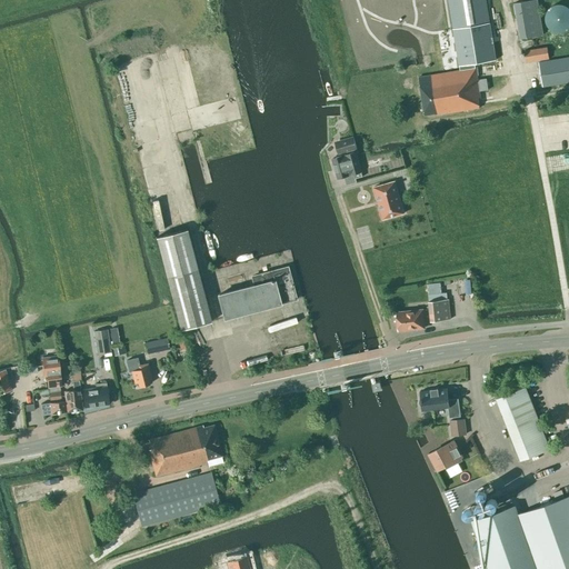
[(486,79),(478,80),(476,68),(475,68),(475,63),(496,60),(485,0),(447,0),(459,66),(471,63),(472,68),(418,78),(425,116),(435,113),(435,116),(479,108),(478,99),(480,99),(479,91),(488,90),(486,79)]
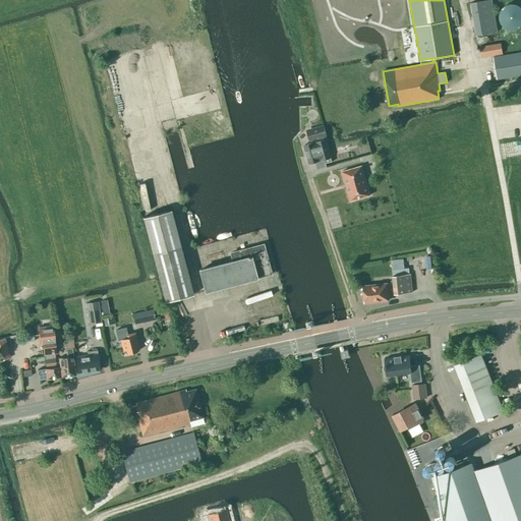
[(490,0),(483,0),(470,2),(476,35),(497,32),(490,0)]
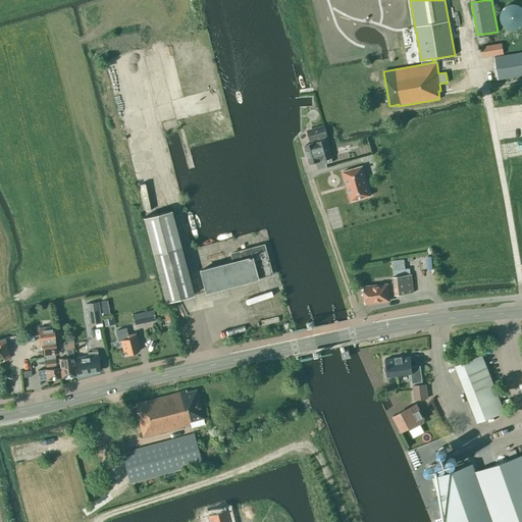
[(515,3),(513,2),(510,3),(508,3),(506,4),(504,6),(502,7),(501,9),(499,12),(499,14),(499,17),(499,19),(499,21),(501,24),(502,27),(504,28),(506,30),(508,31),(510,32),(513,32),(515,32),(518,31),(520,30),(521,28),(521,5),(521,6),(520,4),(518,3),(515,3)]
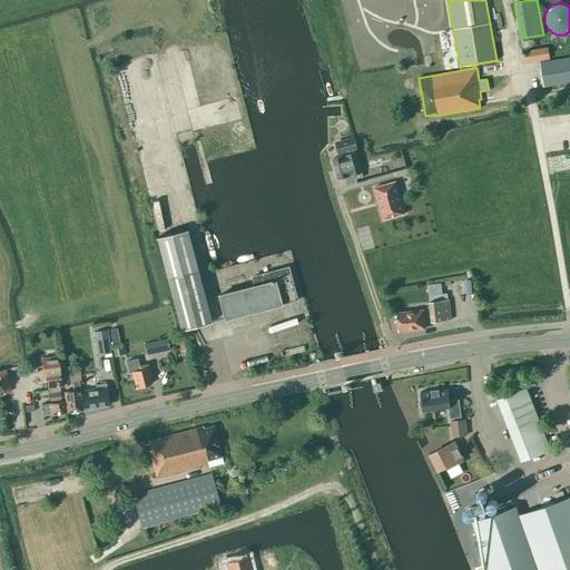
[(524,51),(527,64),(550,59),(548,47),(524,51)]
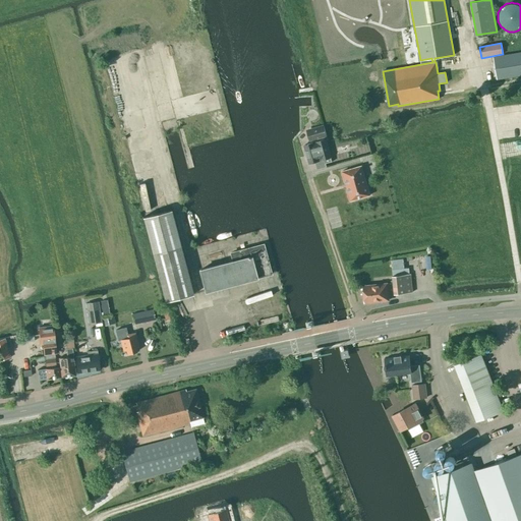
[(520,52),(493,57),(497,79),(520,75),(520,52)]
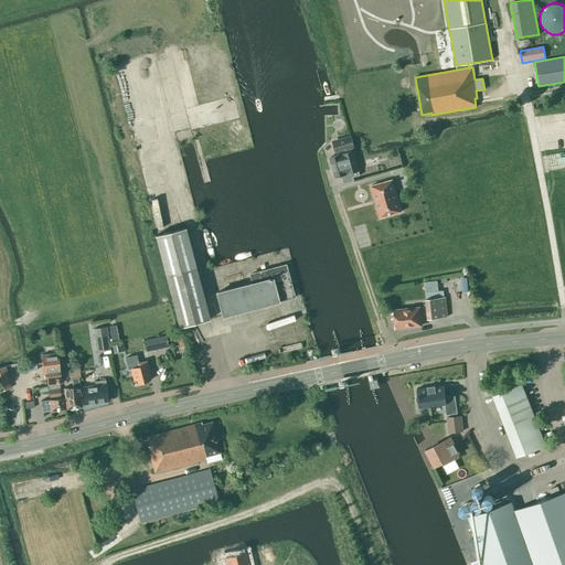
[(233,97),(190,108),(195,129),(238,118),(233,97)]
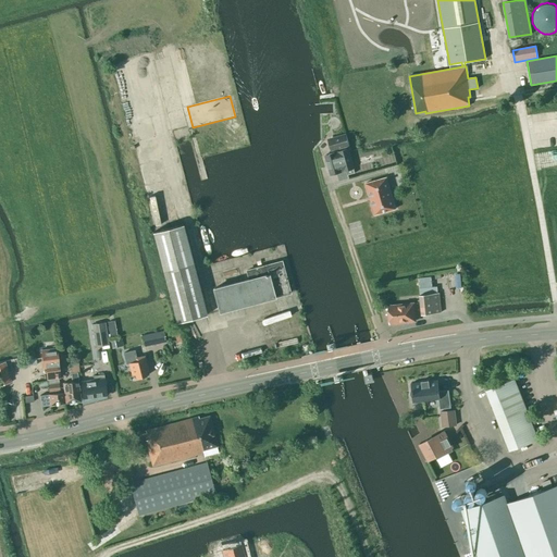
[(349,146),(345,134),(326,139),(331,151),(349,146)]
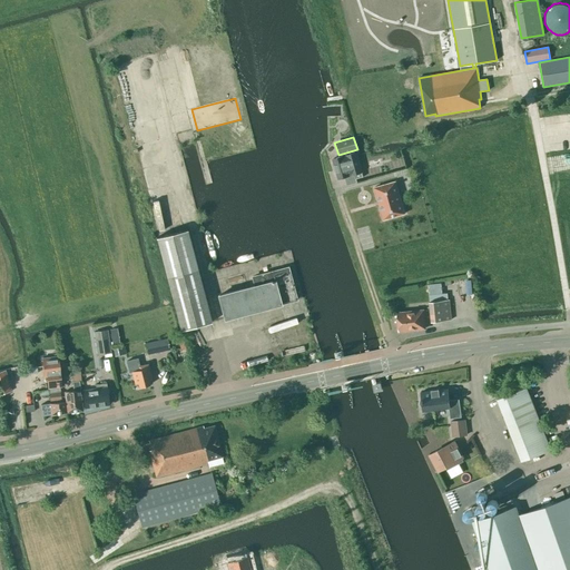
[(401,148),(375,154),(380,172),(405,165),(401,148)]
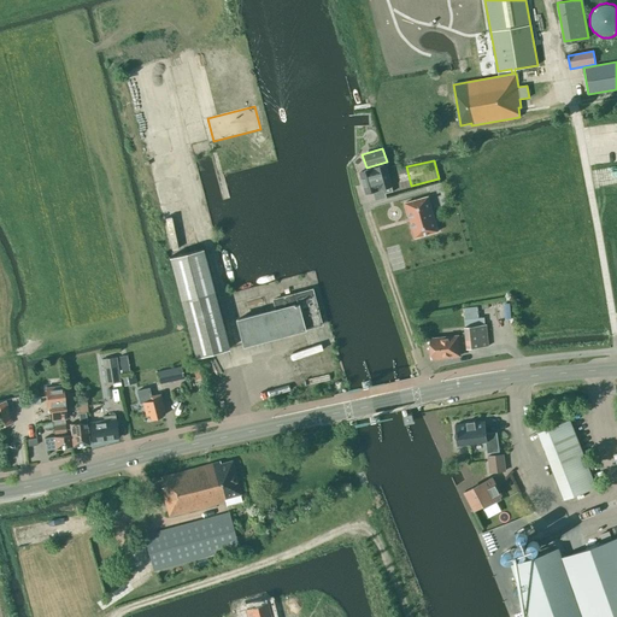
[(377,191),(383,188),(385,194),(393,192),(386,165),(371,170),(359,172),(365,194),(377,191)]
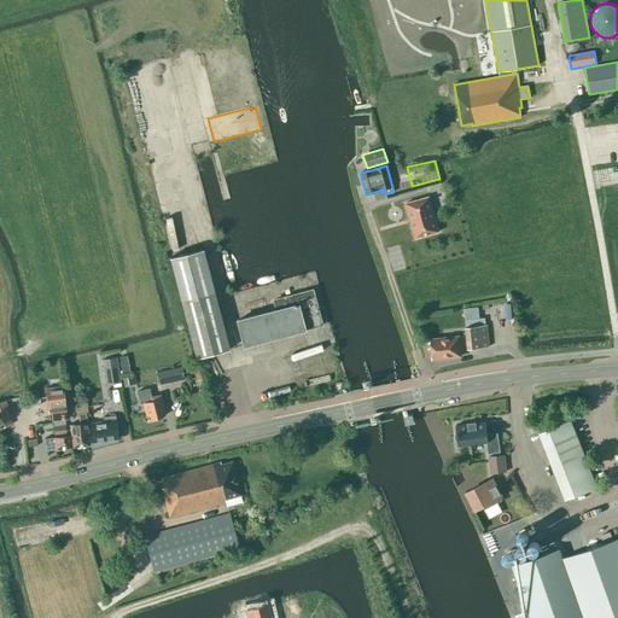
[(415,238),(438,232),(429,197),(406,204),(415,238)]
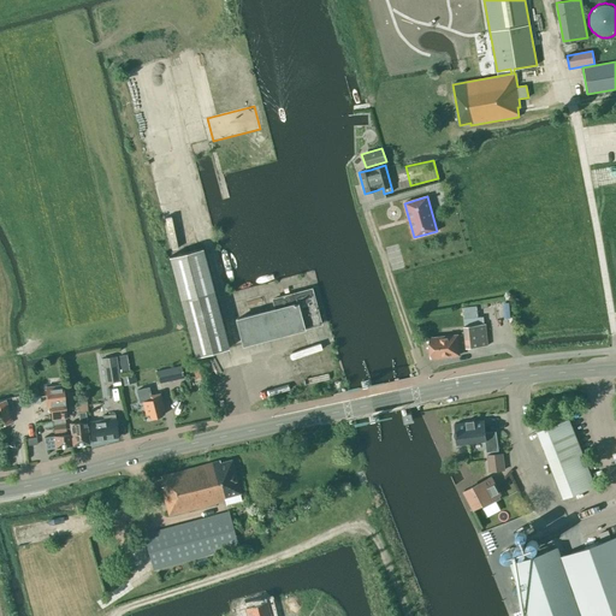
[(194,357),(227,349),(201,249),(169,258),(194,357)]
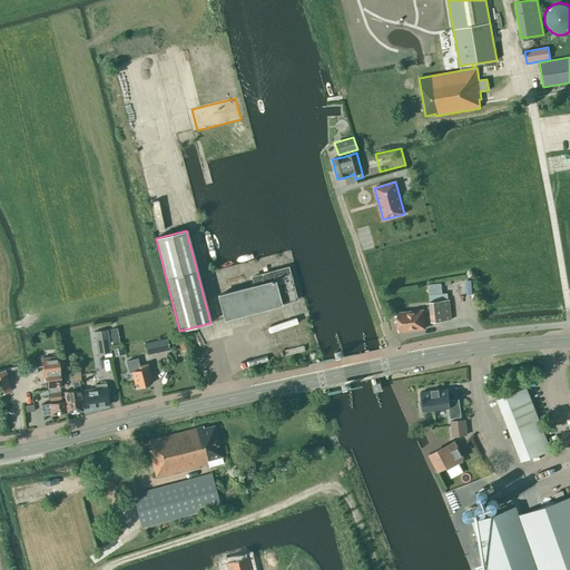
[(224,320),(296,300),(287,268),(252,277),(255,286),(218,296),(224,320)]
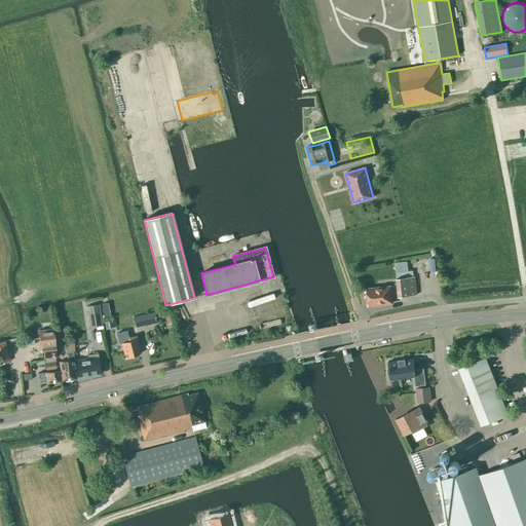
[(397,278),(399,297),(417,295),(415,276),(397,278)]
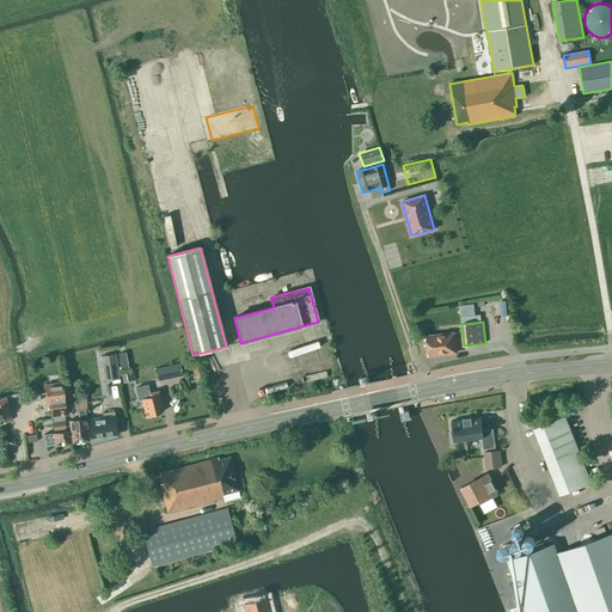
[(445,355),(446,354),(456,353),(454,334),(426,337),(427,354),(430,356),(440,355),(442,356),(445,355)]
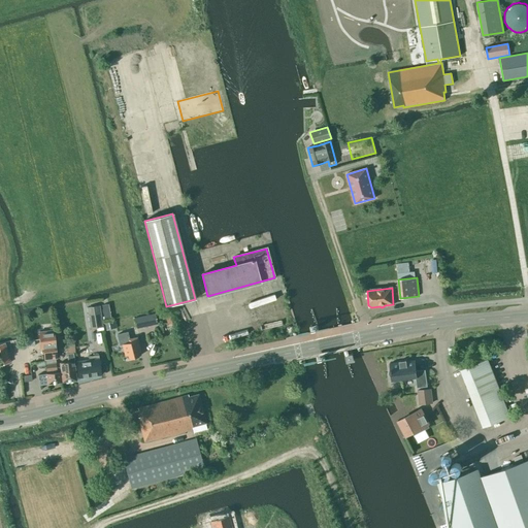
[(99,305),(87,307),(90,328),(102,326),(99,305)]
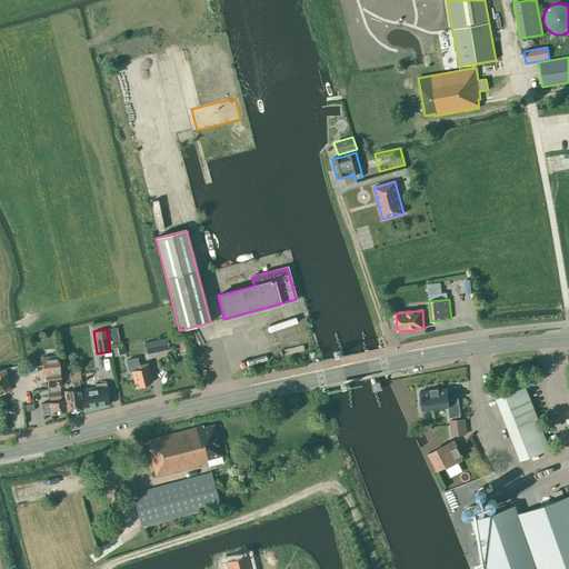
[(169,349),(167,338),(145,342),(148,353),(169,349)]
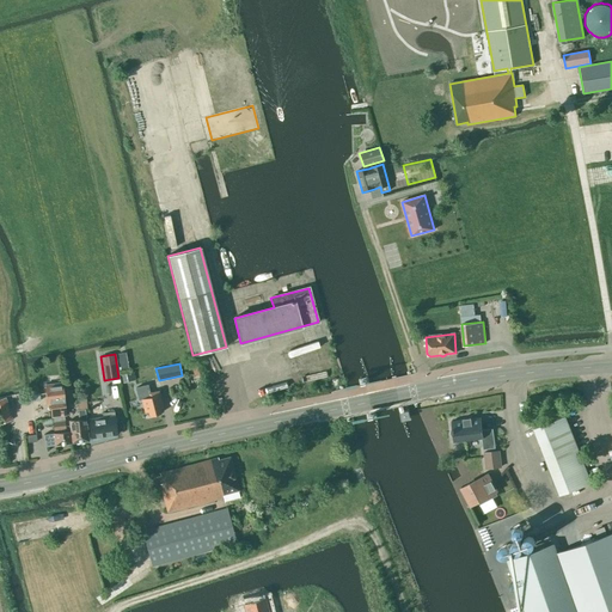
[(63,397),(62,383),(46,385),(47,399),(50,398),(51,416),(66,415),(63,397)]
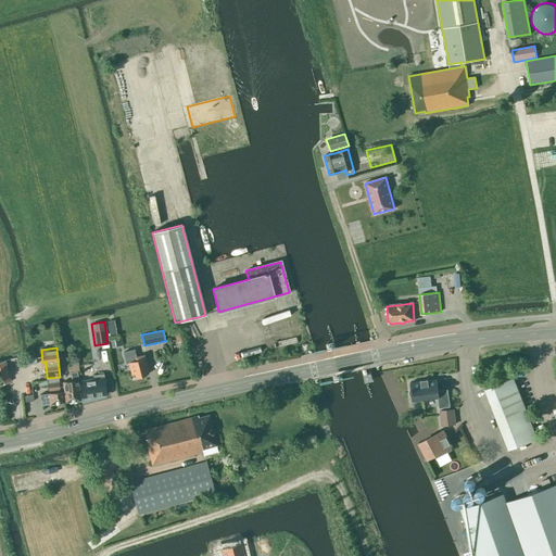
[(146,376),(144,371),(148,370),(144,355),(141,356),(140,351),(126,354),(131,375),(135,374),(136,378),(146,376)]
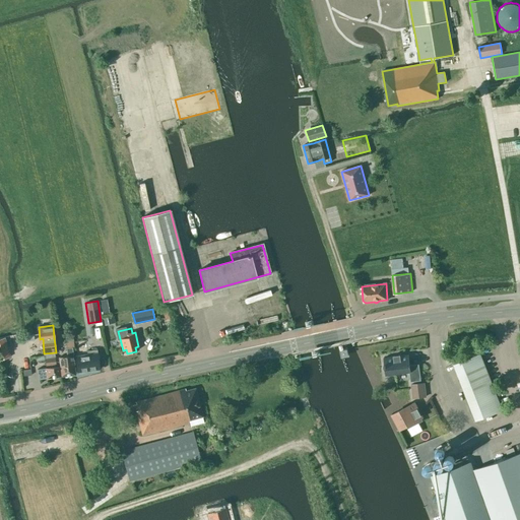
[(59,358),(60,367),(61,377),(64,376),(75,375),(72,347),(66,348),(67,356),(59,358)]
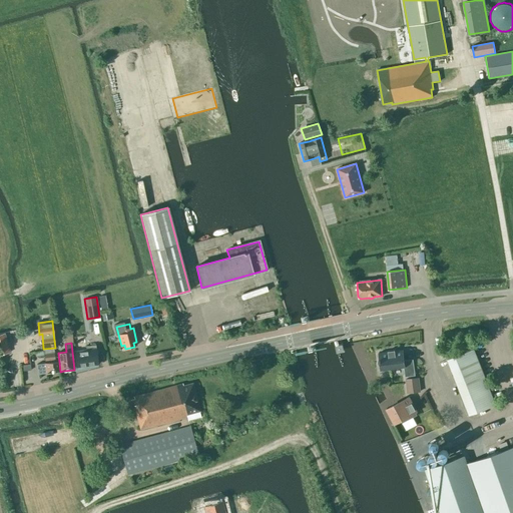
[(73,352),(75,368),(97,365),(96,349),(95,345),(85,347),(86,350),(73,352)]
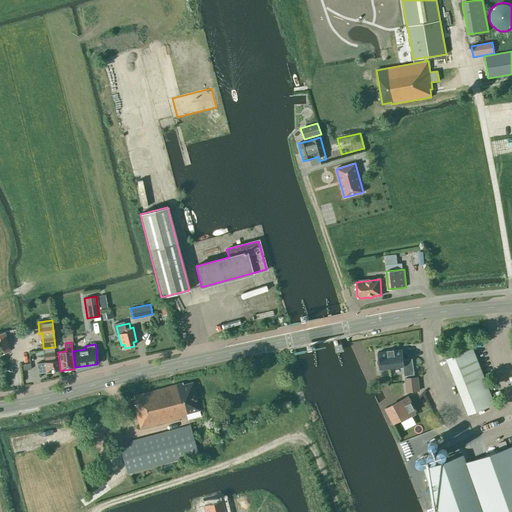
[(53,348),(43,349),(45,360),(55,359),(53,348)]
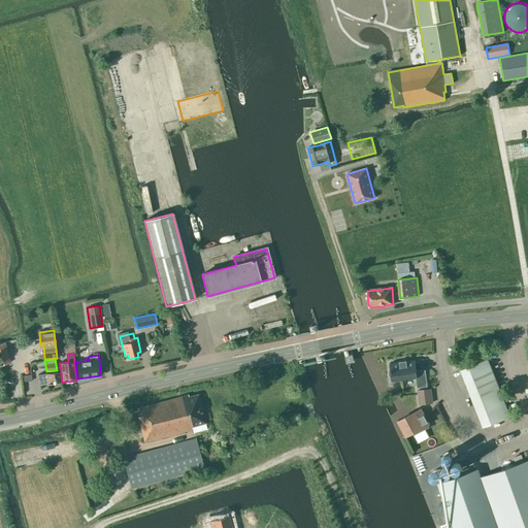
[(399,362),(390,363),(391,370),(390,370),(390,373),(391,372),(392,381),(416,377),(417,388),(427,387),(425,369),(415,371),(414,360),(406,361),(406,360),(399,361),(399,362)]
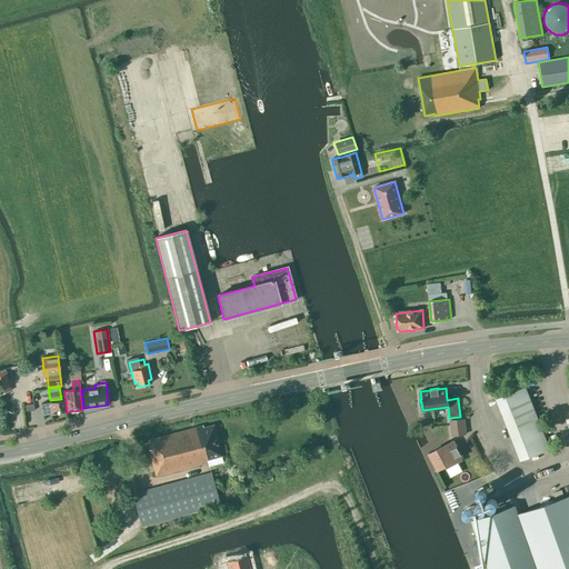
[(496,401),(521,462),(550,450),(525,389),(496,401)]
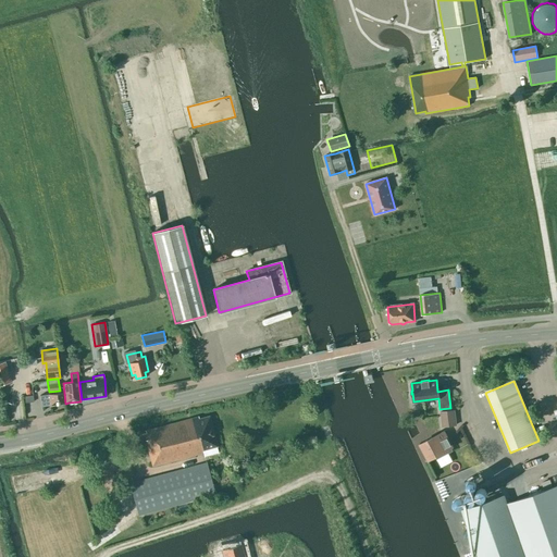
[(50,405),(50,406),(65,404),(64,393),(39,396),(41,407),(50,405)]
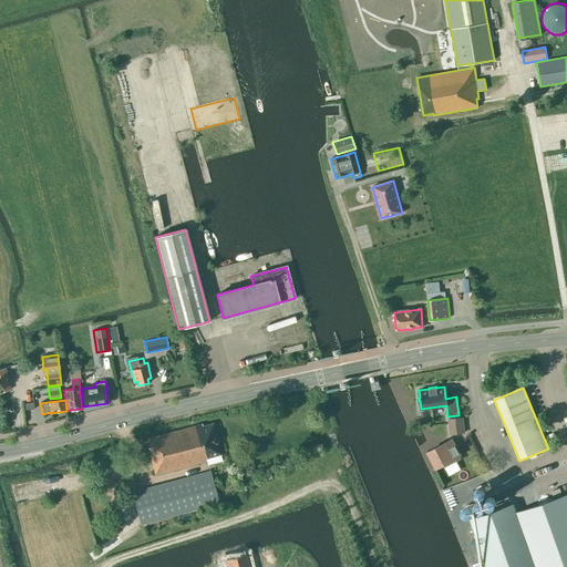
[(450,435),(463,433),(461,418),(447,420),(450,435)]
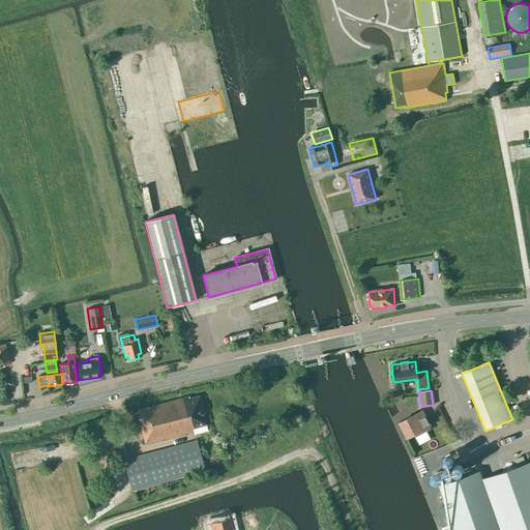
[(194,431),(193,429),(206,425),(199,396),(189,399),(188,396),(138,410),(141,419),(138,419),(145,444),(194,431)]
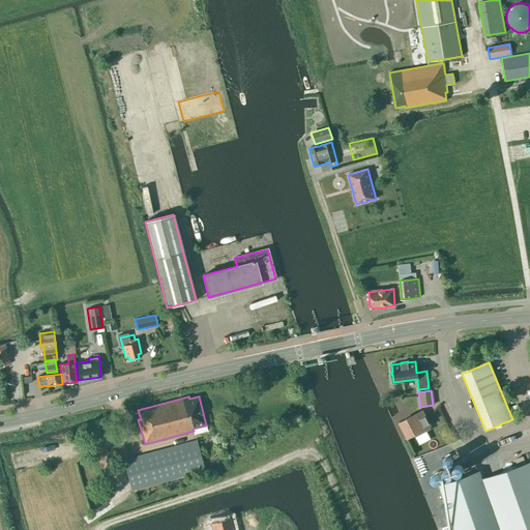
[(400,422),(408,438),(430,425),(422,411),(400,422)]
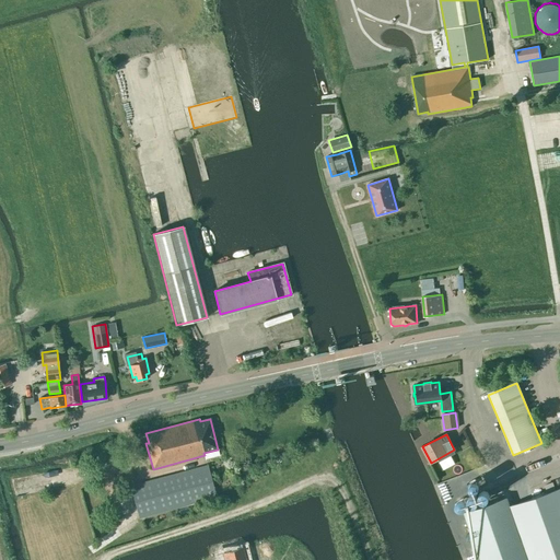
[(130,486),(139,517),(216,498),(207,465),(130,486)]
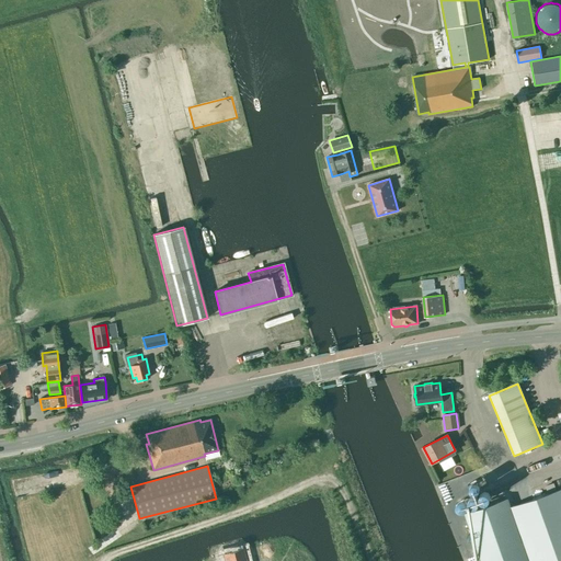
[(551,560),(560,558),(560,488),(510,506),(507,499),(506,499),(504,495),(490,500),(492,504),(466,513),(481,560),(551,560)]
